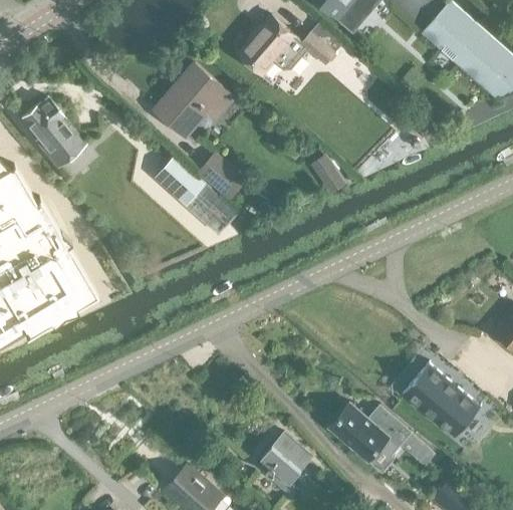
[(315,0),(349,30),(374,0),(315,0)]
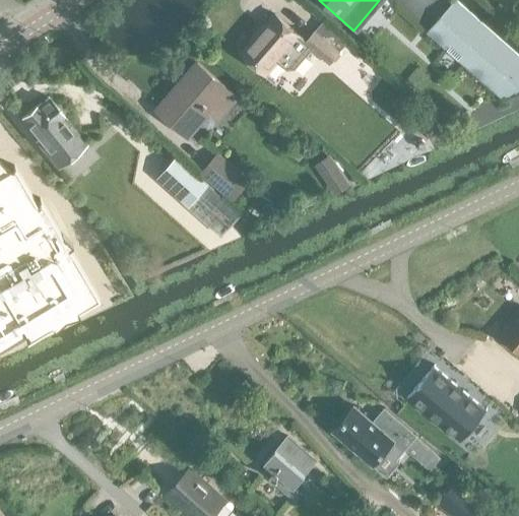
[(518,94),(518,60),(454,3),(426,36),(503,104),(518,94)]
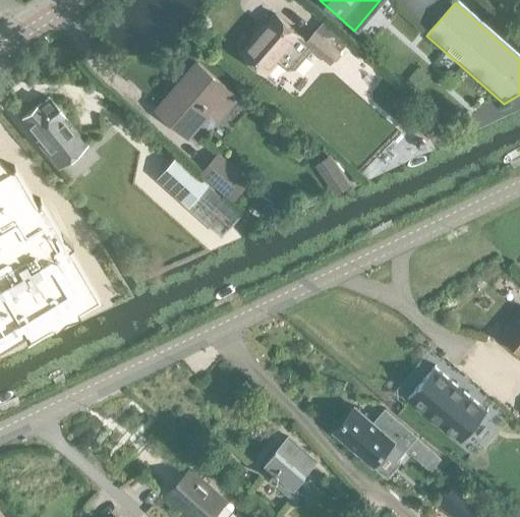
[(294,72),(309,55),(311,52),(330,67),(339,56),(313,34),(304,44),(299,39),(275,17),(240,56),(265,77),(276,64),(286,72),(294,72)]
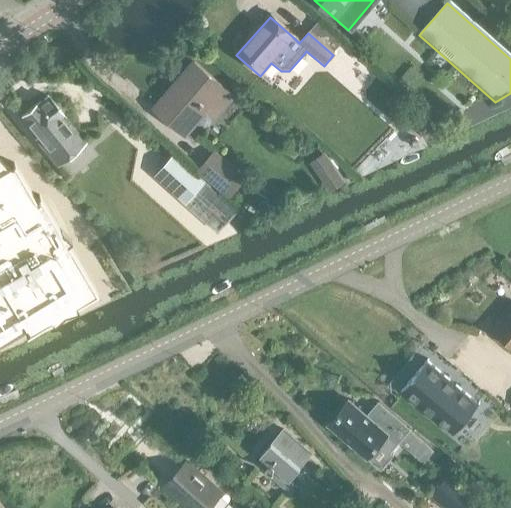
[(154,111),(184,137),(212,105),(214,106),(221,112),(232,99),(193,65),(154,111)]
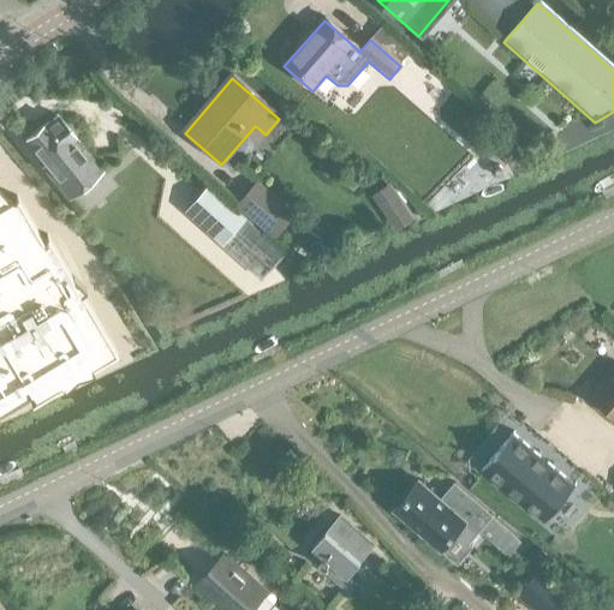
[(99,173),(77,144),(57,117),(25,141),(67,197),(99,173)]
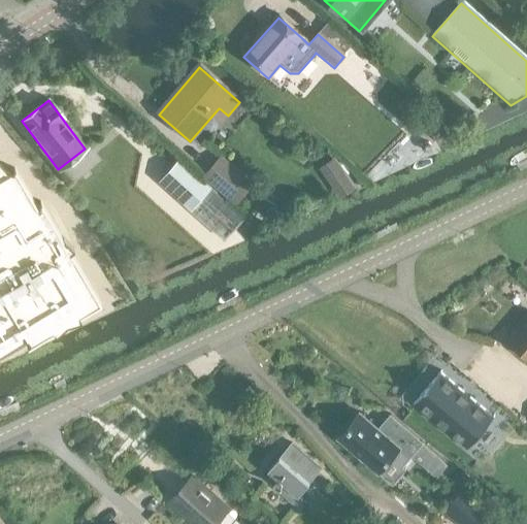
[(158,184),(191,213),(211,190),(178,160),(158,184)]
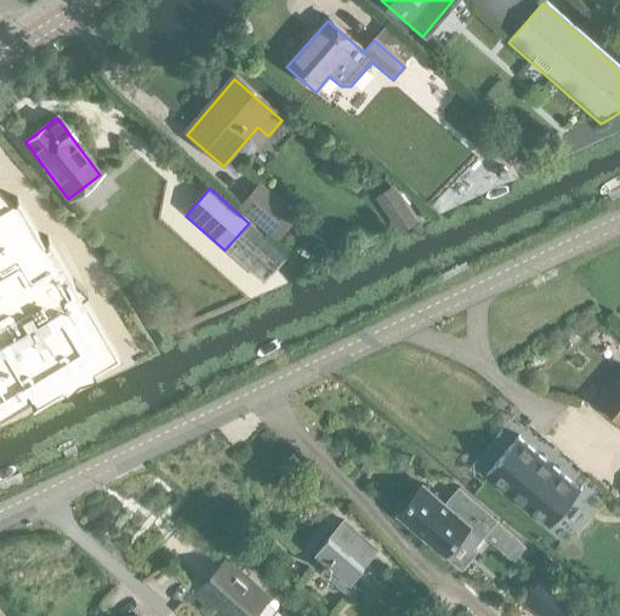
[(277,241),(296,218),(260,188),(240,210),(277,241)]
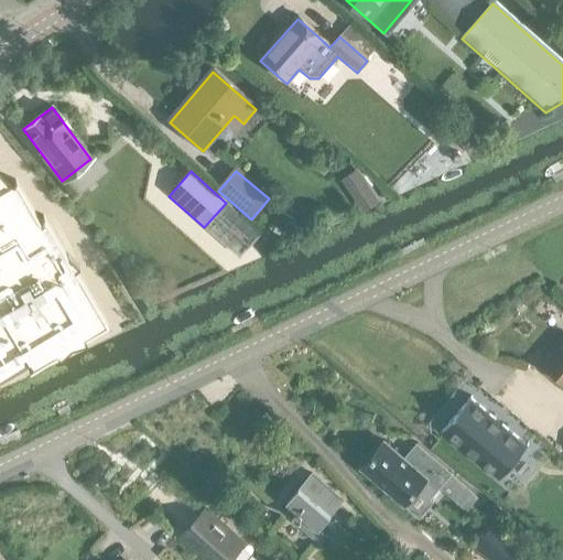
[(357,171),(340,182),(363,215),(379,203),(357,171)]
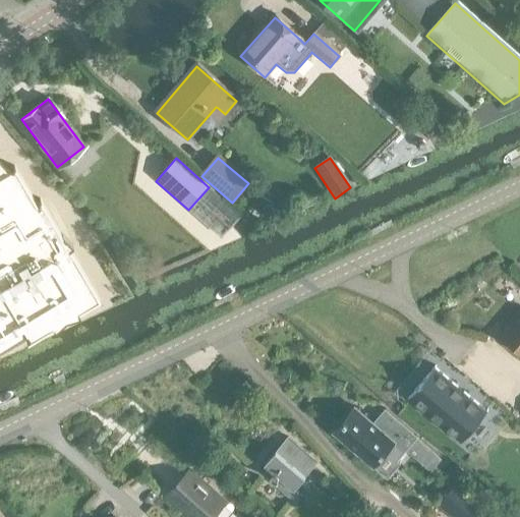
[(221,240),(230,230),(241,217),(209,187),(188,210),(221,240)]
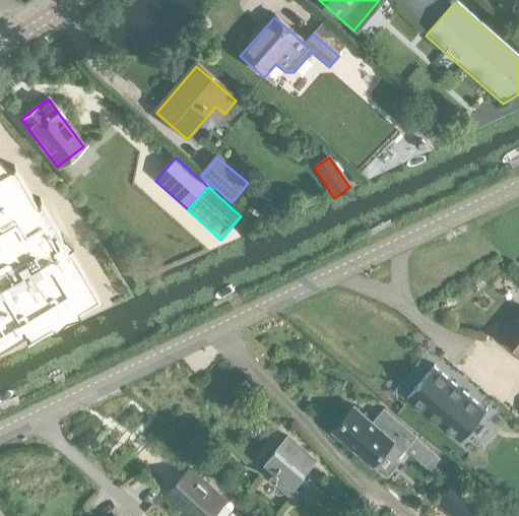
[(0,349),(25,335),(0,293),(0,289),(2,287),(0,284),(0,349)]
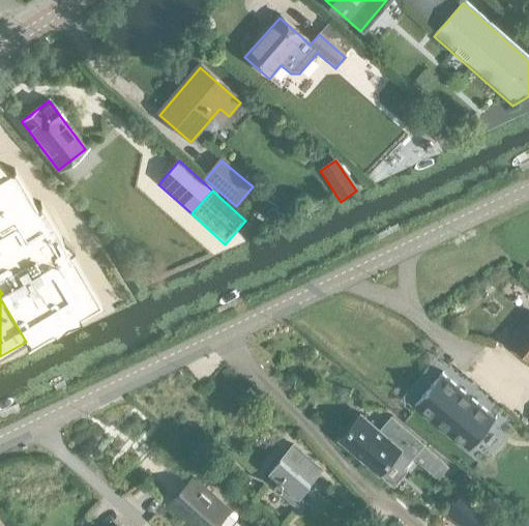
[(528,321),(510,344),(528,359),(528,321)]
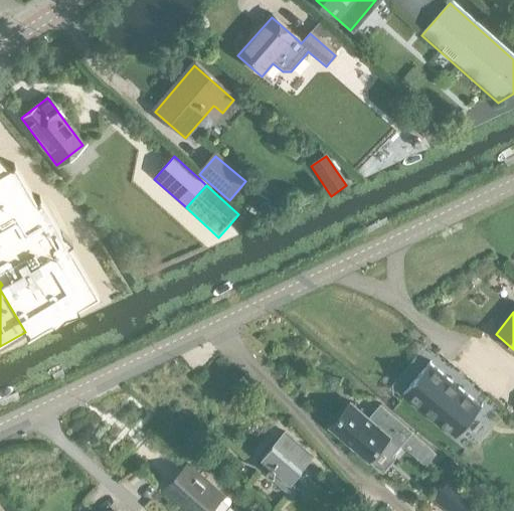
[(483,407),(423,360),(396,394),(455,442),(483,407)]
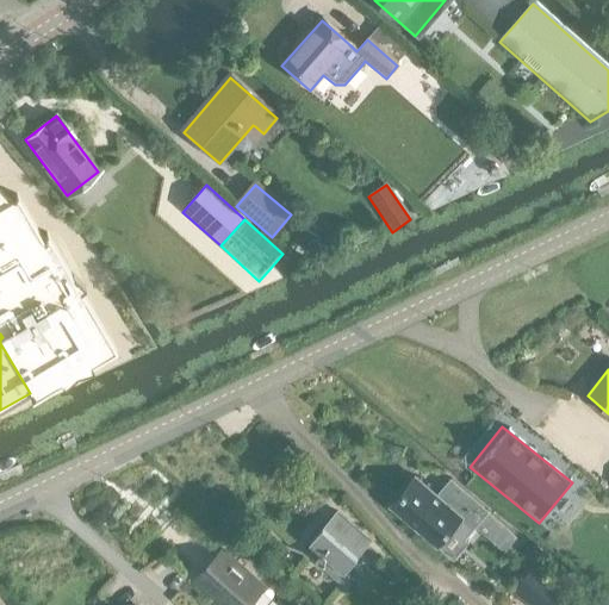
[(416,480),(390,510),(391,511),(392,510),(433,546),(435,547),(434,547),(435,548),(439,544),(449,531),(463,542),(488,513),(486,512),(485,512),(451,482),(452,482),(451,481),(436,498),(416,481),(417,480),(416,480)]
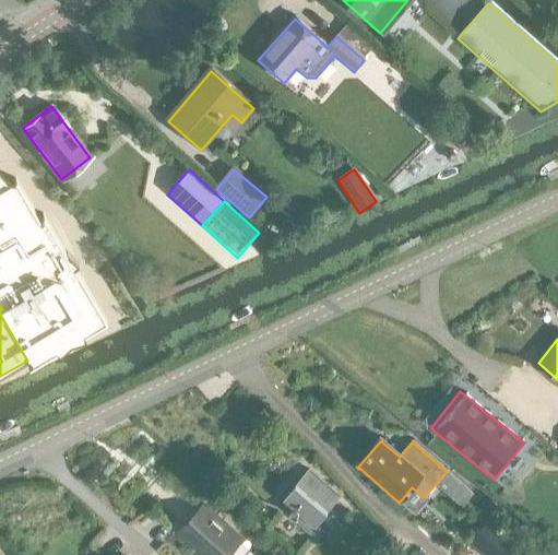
[(319,531),(316,528),(339,499),(307,473),(283,500),(286,504),(281,511),(295,522),(294,523),(312,539),(319,531)]
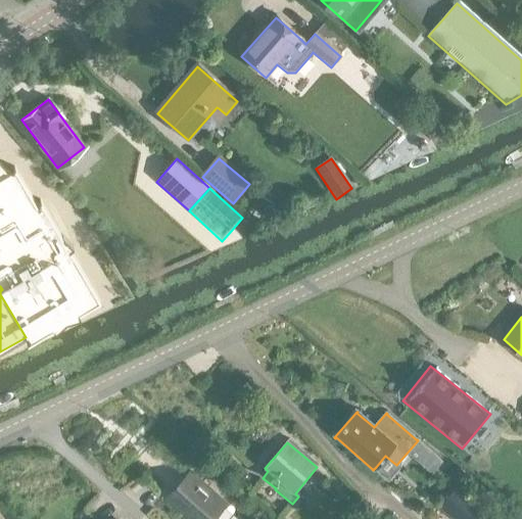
[(214,518),(226,507),(190,474),(168,499),(189,518),(214,518)]
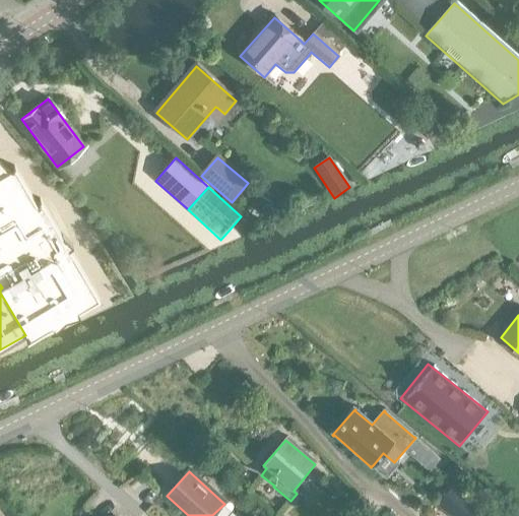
[(465,497),(451,515),(488,515),(465,497)]
